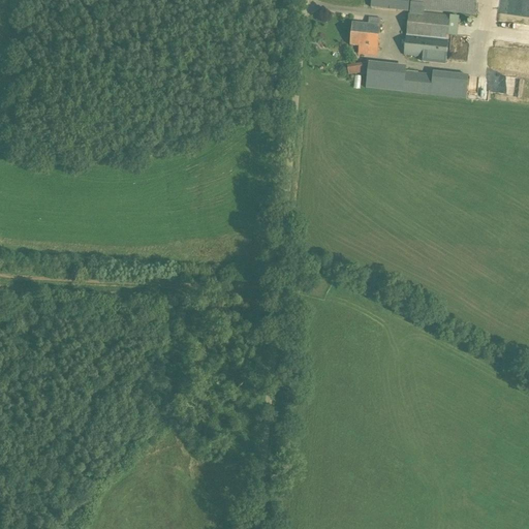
[(389,10),(408,12),(409,0),(371,0),(370,7),(390,9),(389,10)]
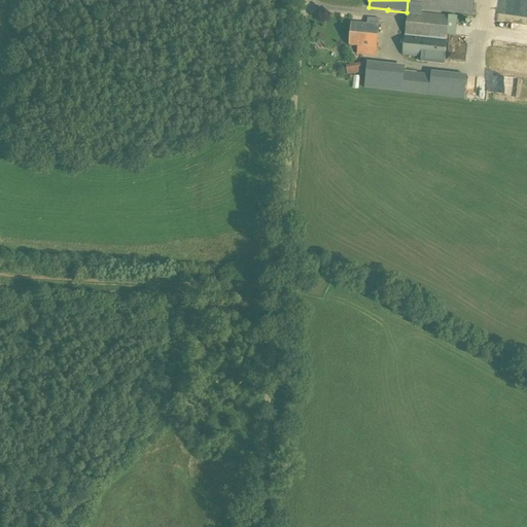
[(410,0),(410,9),(473,16),(475,0),(410,0)]
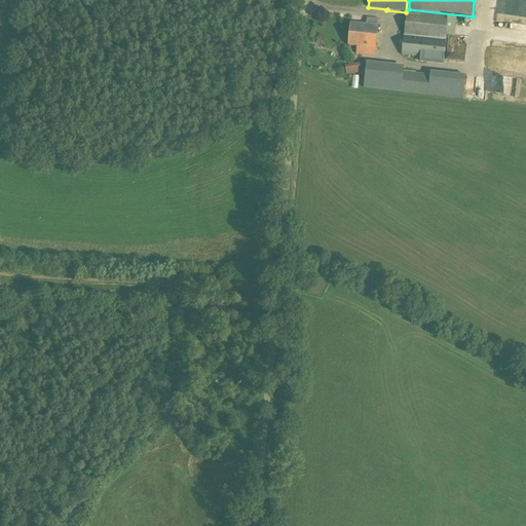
[(446,39),(448,15),(407,11),(403,55),(444,60),(446,39)]
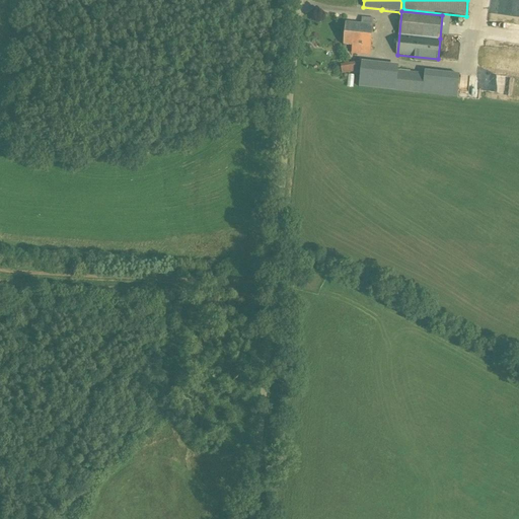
[(362,18),(362,23),(346,22),(344,45),(354,46),(353,53),(370,55),(374,19),(362,18)]
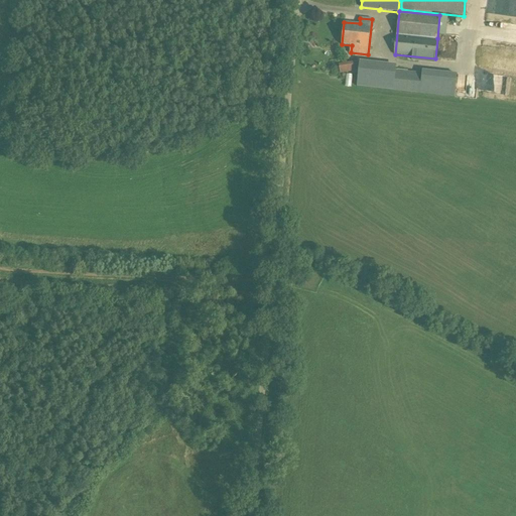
[(515,51),(515,43),(484,39),(483,47),(488,48),(487,57),(483,56),(481,73),(499,75),(500,68),(490,67),(491,61),(499,62),(500,55),(505,56),(505,52),(512,53),(512,50),(515,51)]
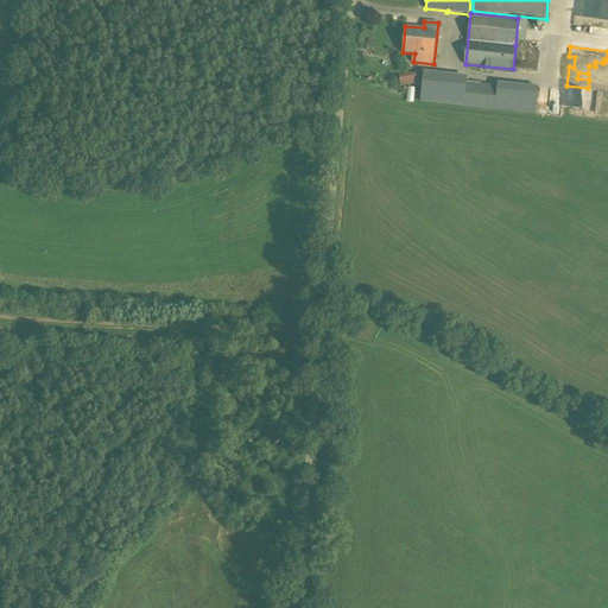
[(401,86),(422,86),(420,74),(401,74),(401,86)]
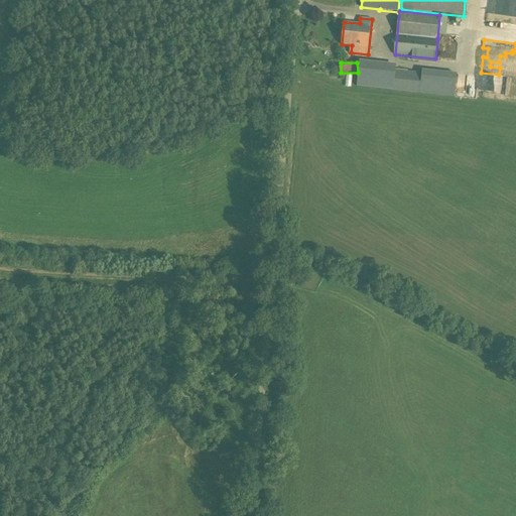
[(393,91),(420,94),(422,74),(395,71),(393,91)]
